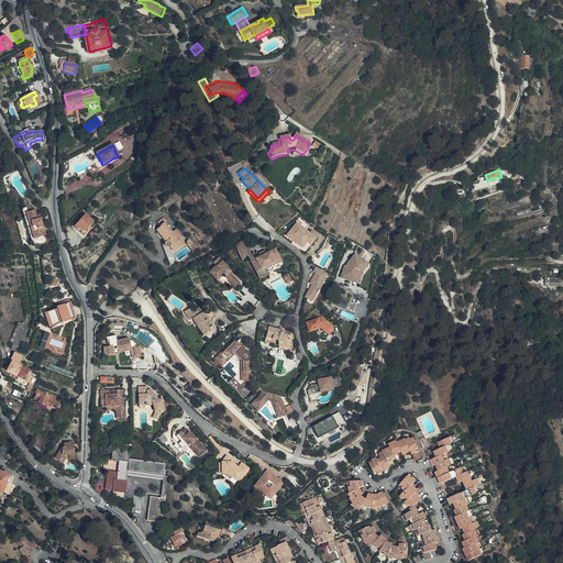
[(195,201),(189,192),(187,194),(187,196),(183,199),(187,206),(195,201)]
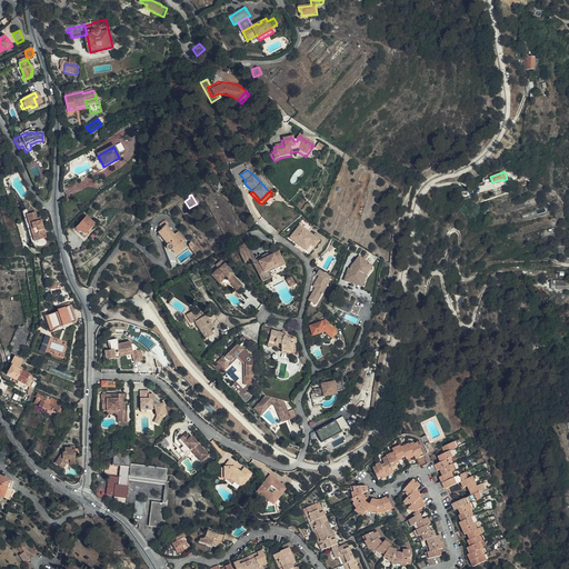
[(47,239),(40,218),(37,219),(35,213),(23,217),(32,243),(47,239)]
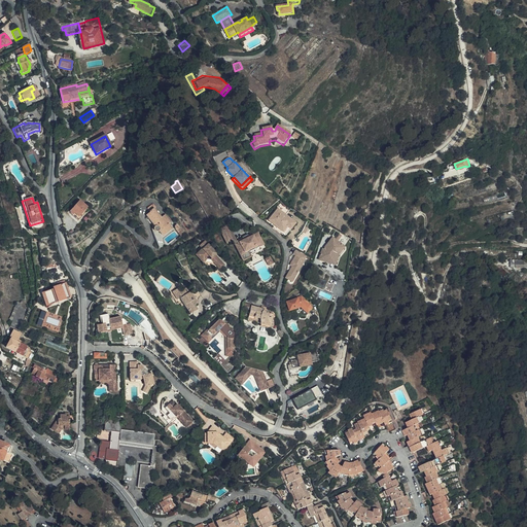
[(79,217),(88,208),(79,201),(70,212),(73,215),(74,213),(79,217)]
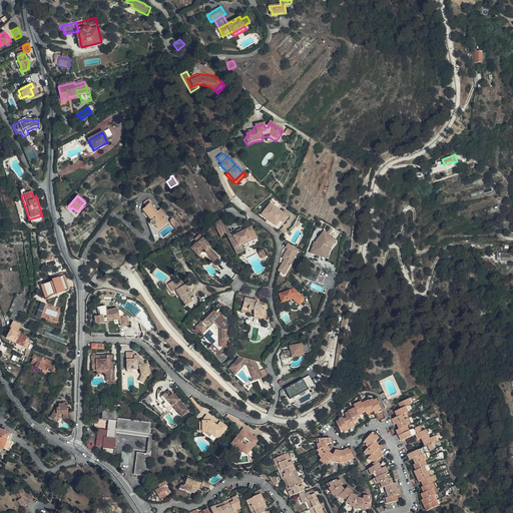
[(163,209),(160,211),(157,208),(151,200),(152,199),(149,195),(143,199),(146,203),(142,207),(151,218),(150,218),(150,219),(150,220),(151,221),(152,222),(153,222),(154,222),(155,222),(156,221),(160,225),(168,218),(165,214),(166,212),(163,209)]
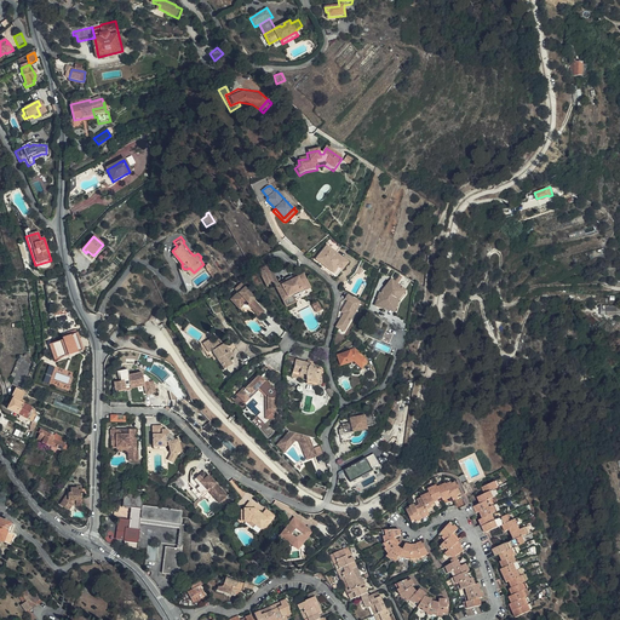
[(315,258),(326,267),(333,273),(344,259),(336,252),(339,247),(331,240),(315,258)]
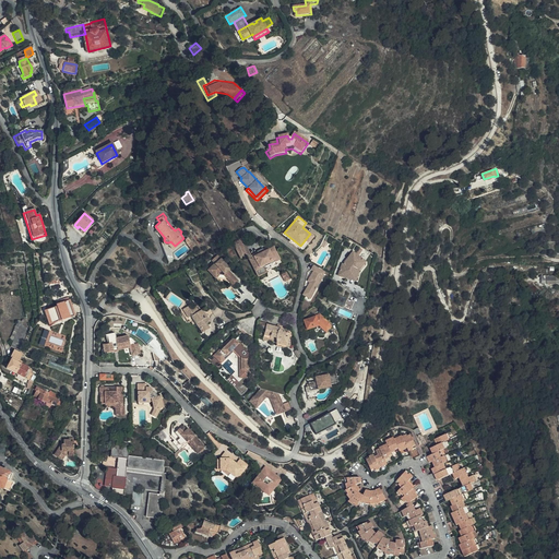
[(300,246),(294,240),(293,242),(300,248),(300,249),(301,249),(302,249),(302,248),(304,248),(313,236),(310,234),(300,246)]
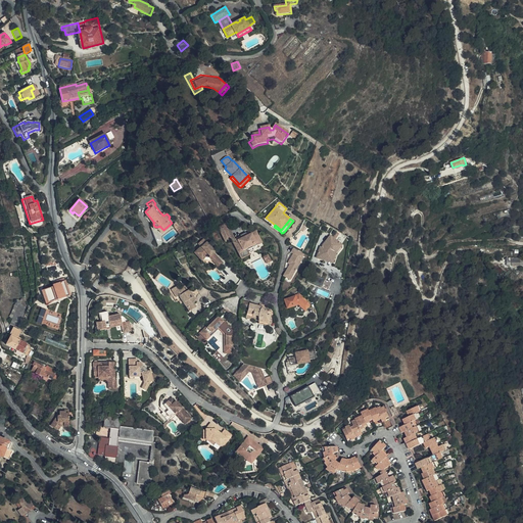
[(182,226),(177,220),(176,220),(176,221),(175,222),(175,223),(175,224),(176,225),(181,232),(184,229),(183,227),(184,227),(183,225),(182,226)]
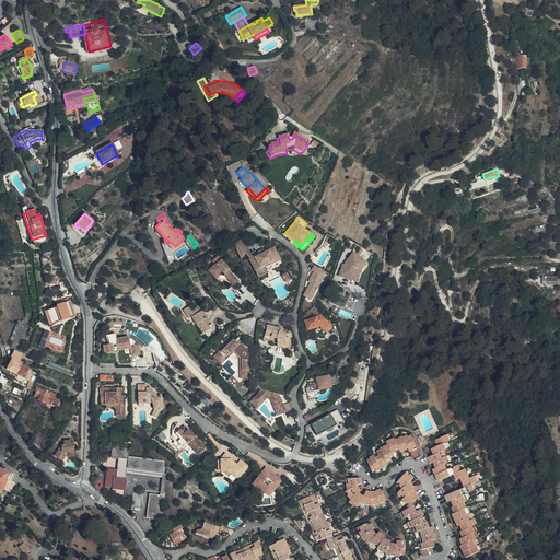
[(242,240),(238,241),(246,256),(249,260),(269,249),(268,247),(251,257),(242,240)]
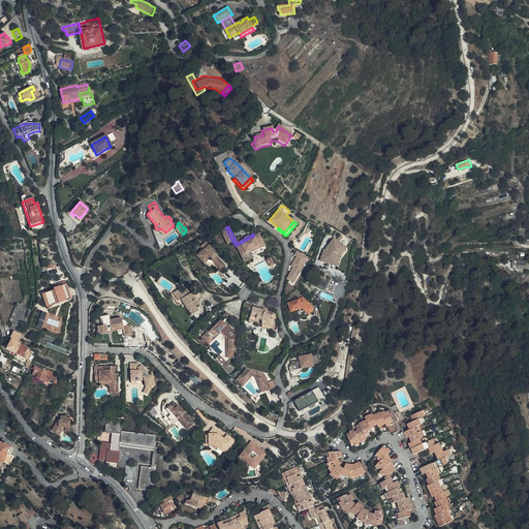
[(232,242),(225,227),(218,231),(225,245),(232,242)]
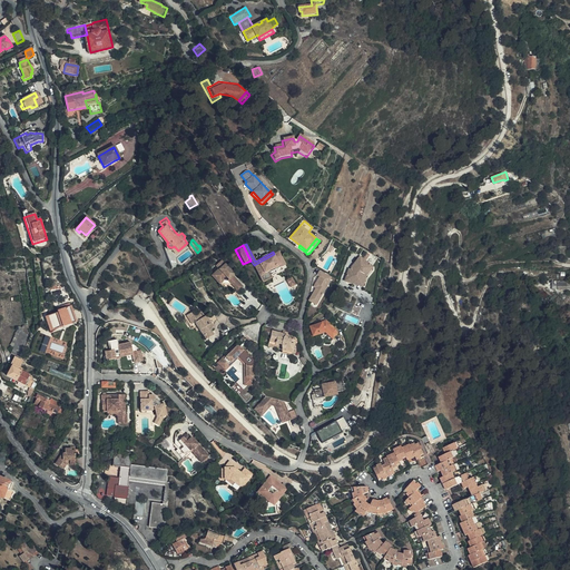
[(278,252),(274,254),(254,265),(261,277),(269,273),(285,264),(278,252)]
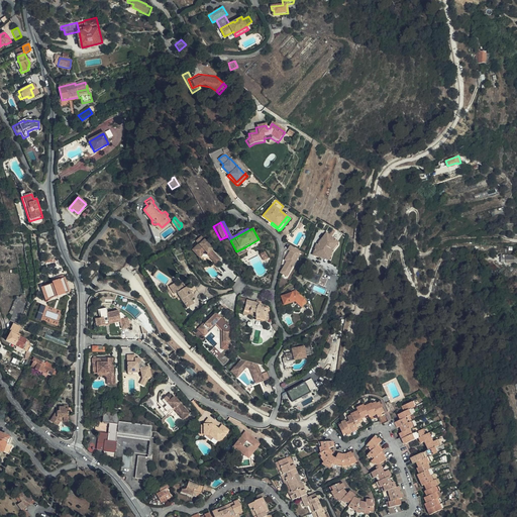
[(321,254),(329,257),(332,249),(337,244),(338,242),(334,238),(331,236),(329,234),(326,232),(318,242),(318,243),(317,246),(316,246),(313,253),(321,256),(321,254)]
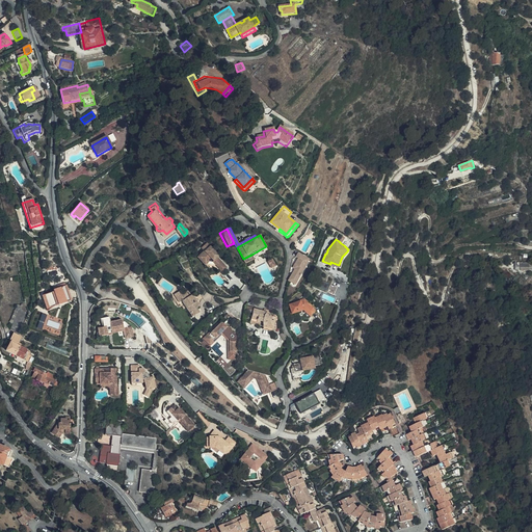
[(216,254),(218,251),(213,246),(213,247),(209,243),(205,247),(208,251),(203,256),(209,263),(210,262),(219,263),(218,267),(221,269),(227,265),(220,258),(216,254)]
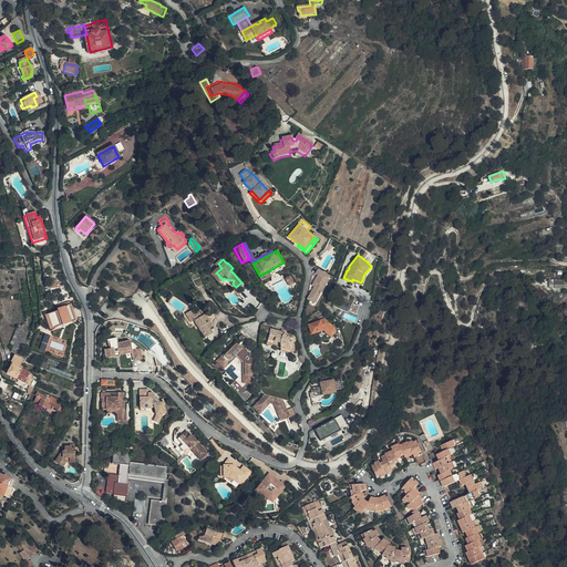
[(327,279),(329,276),(326,274),(326,272),(319,268),(318,270),(316,274),(318,275),(316,280),(318,280),(316,284),(310,295),(317,298),(318,299),(328,280),(327,279)]
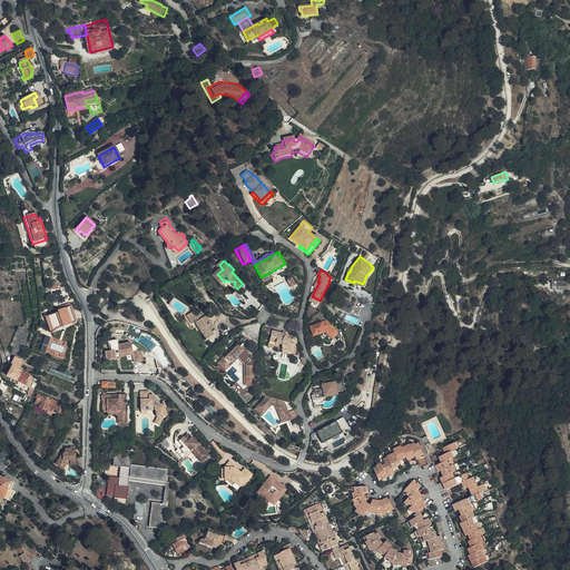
[(373,271),(372,269),(366,275),(363,284),(354,281),(354,283),(364,287),(369,276),(373,271)]
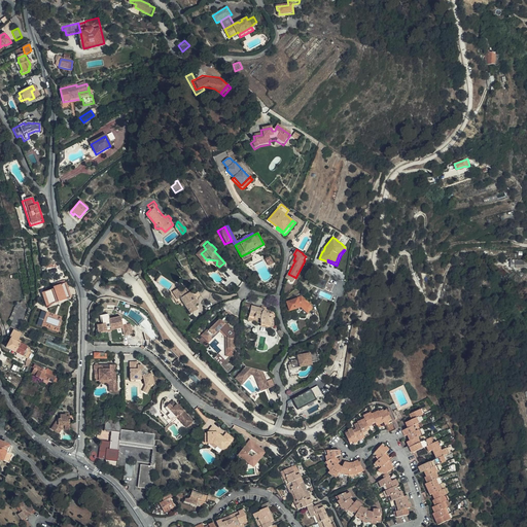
[(251,256),(249,252),(241,256),(243,260),(251,256)]
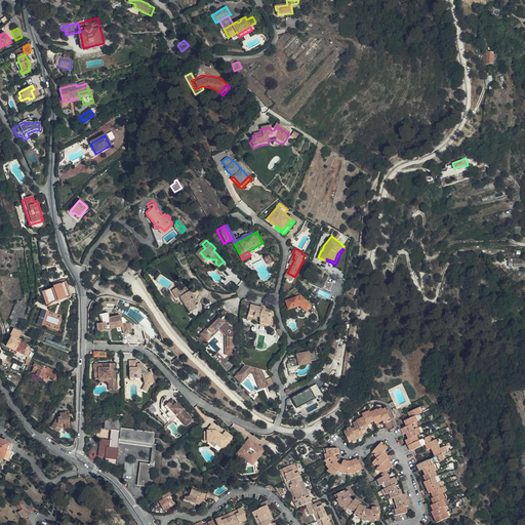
[(522,269),(524,268),(524,260),(522,261),(522,260),(509,261),(509,269),(514,269),(515,270),(522,270),(522,269)]
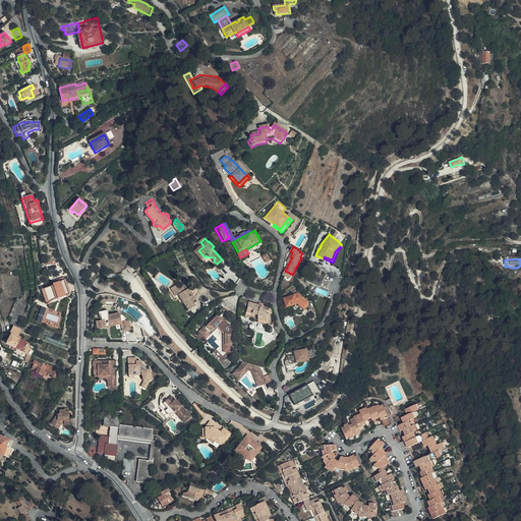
[(187,279),(178,266),(173,269),(182,283),(187,279)]
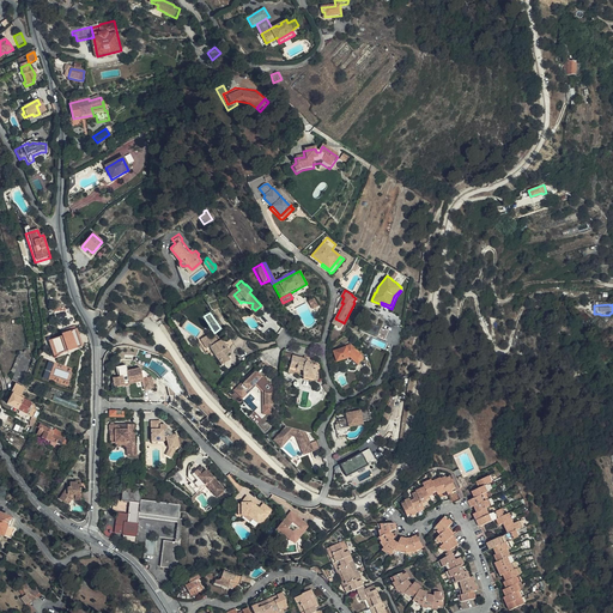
[(381,326),(364,319),(359,329),(370,334),(372,329),(378,332),(377,334),(384,337),(386,335),(388,329),(381,326)]
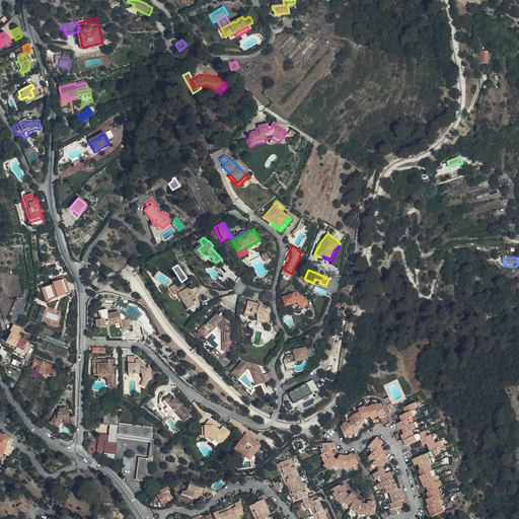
[(69,294),(65,279),(64,280),(63,277),(59,278),(60,281),(53,283),(52,284),(53,285),(41,289),(46,302),(69,294)]
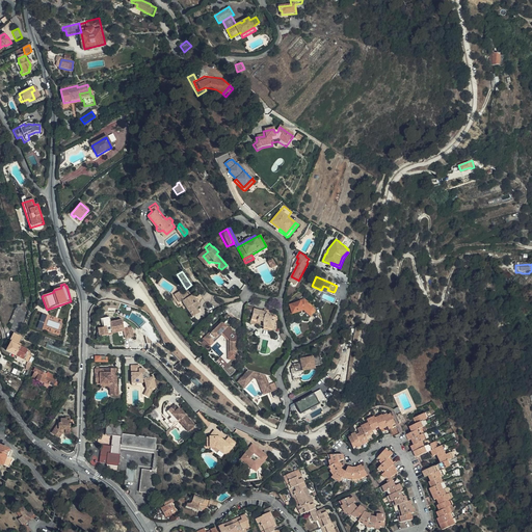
[(173,296),(178,304),(182,301),(186,308),(190,315),(189,316),(191,318),(192,318),(193,318),(198,315),(196,311),(198,309),(196,304),(197,303),(192,295),(191,296),(188,291),(183,294),(181,291),(173,296)]
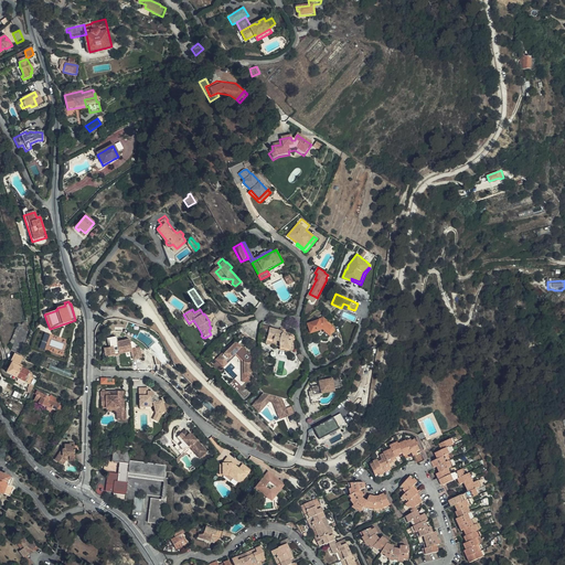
[(319,320),(307,324),(310,333),(321,329),(322,330),(323,329),(331,334),(336,330),(333,326),(327,319),(324,322),(321,323),(319,320)]
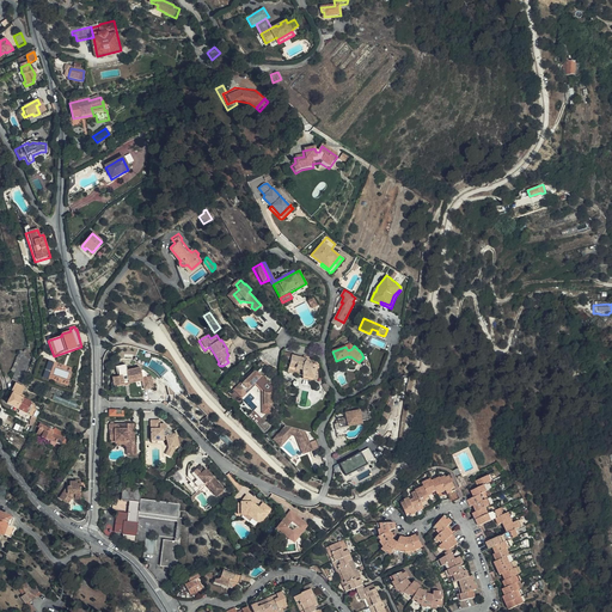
[(239,361),(243,360),(249,354),(248,350),(237,354),(239,361)]
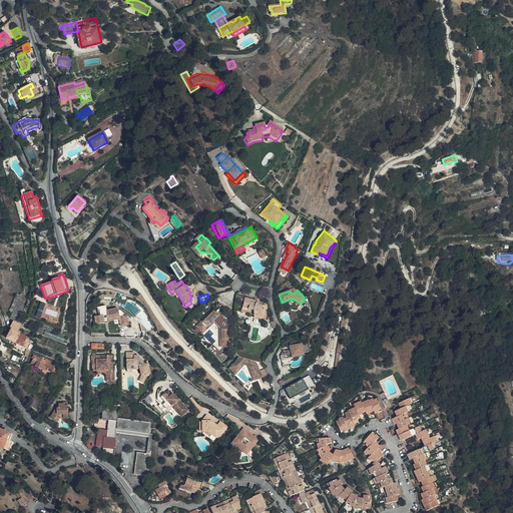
[(252,300),(251,300),(249,300),(249,303),(248,303),(248,304),(247,309),(259,312),(264,313),(266,306),(253,304),(253,302),(252,302),(252,300)]
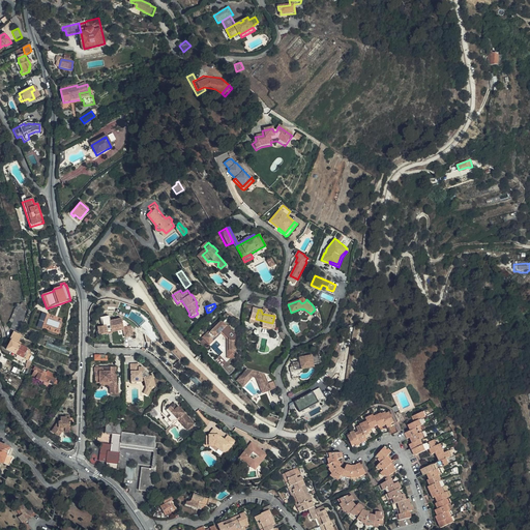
[(19,333),(22,327),(27,314),(19,311),(10,330),(19,333)]
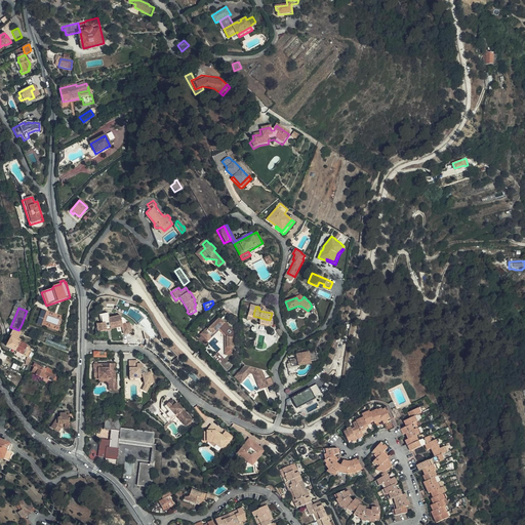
[(110,309),(102,311),(104,319),(103,319),(97,320),(97,322),(97,323),(96,330),(99,329),(99,328),(108,326),(107,323),(123,321),(122,315),(123,315),(122,313),(115,314),(115,313),(110,314),(110,309)]
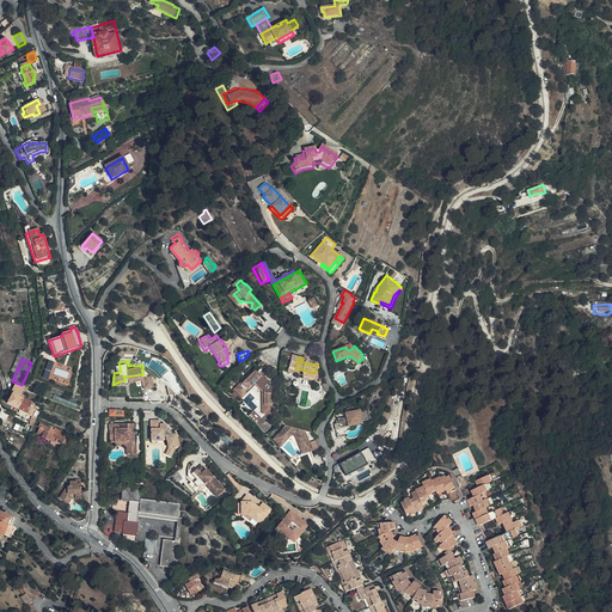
[(311,375),(317,375),(318,363),(307,361),(303,360),(303,362),(317,365),(314,373),(308,372),(311,375)]
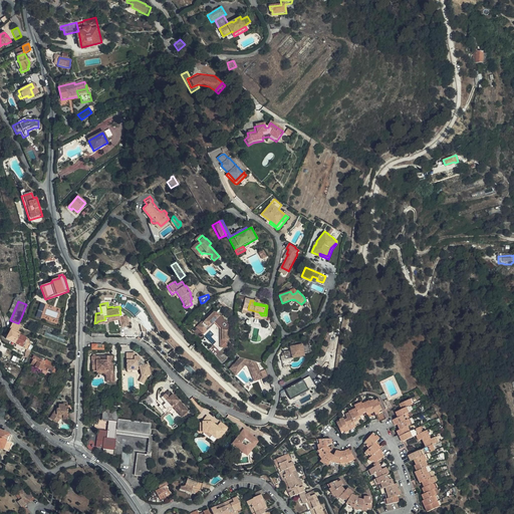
[(120,314),(104,316),(105,319),(105,320),(109,320),(109,318),(120,316),(122,323),(130,322),(129,312),(124,313),(123,309),(121,308),(120,308),(119,308),(120,314)]
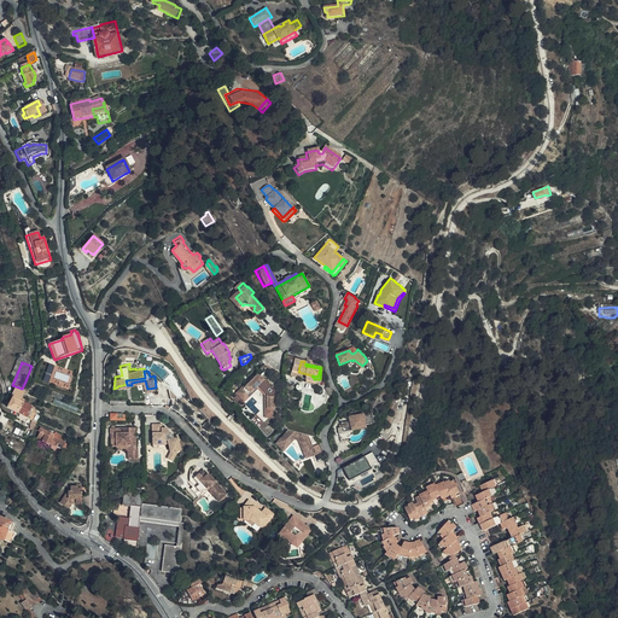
[(305,382),(313,383),(314,379),(312,375),(298,372),(292,371),(291,375),(305,378),(305,382)]
